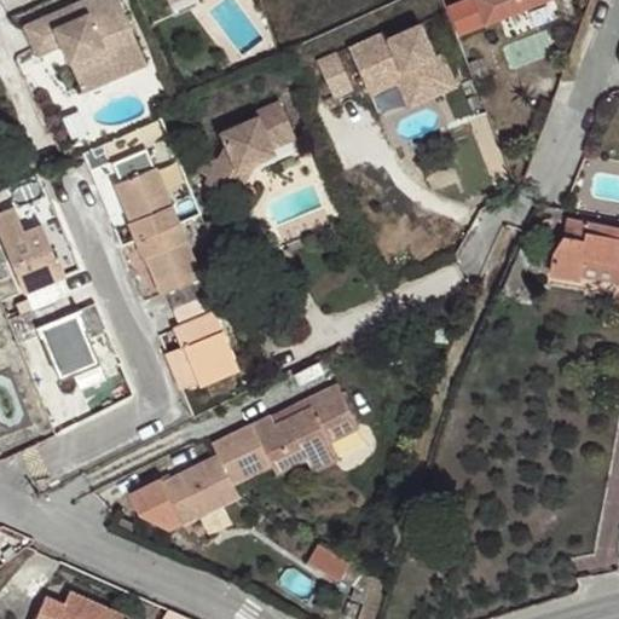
[(120,59),(114,46),(136,38),(122,10),(116,12),(110,0),(82,0),(81,1),(23,27),(36,55),(61,44),(76,77),(120,59)]
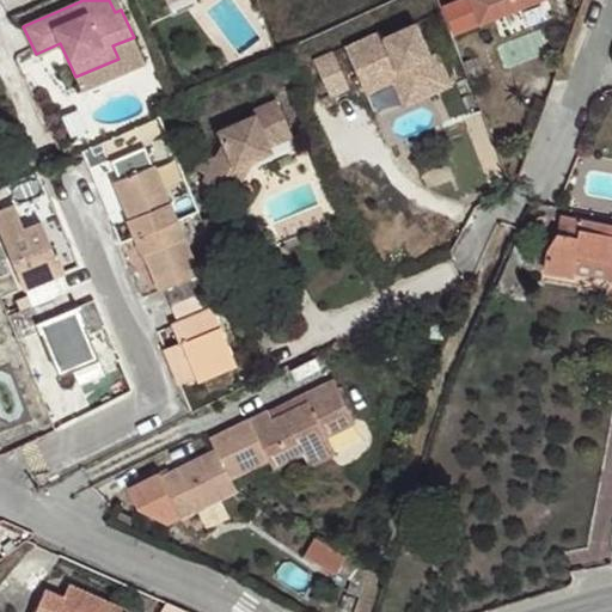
[(121,10),(116,0),(109,0),(115,12),(121,10)]
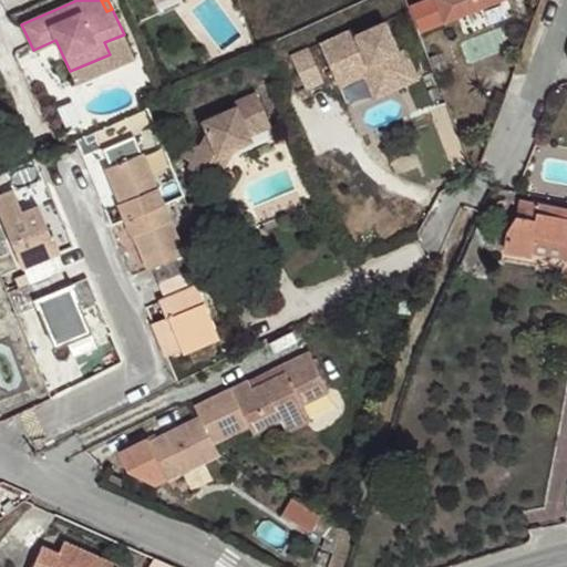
[(434,0),(443,23),(501,0),(434,0)]
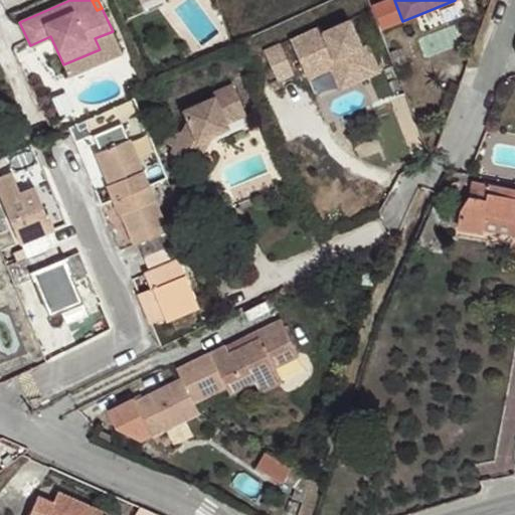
[(320,25),(290,38),(304,70),(328,60),(326,56),(332,53),(344,80),(360,74),(362,78),(379,71),(367,43),(361,46),(349,19),(322,30),(320,25)]
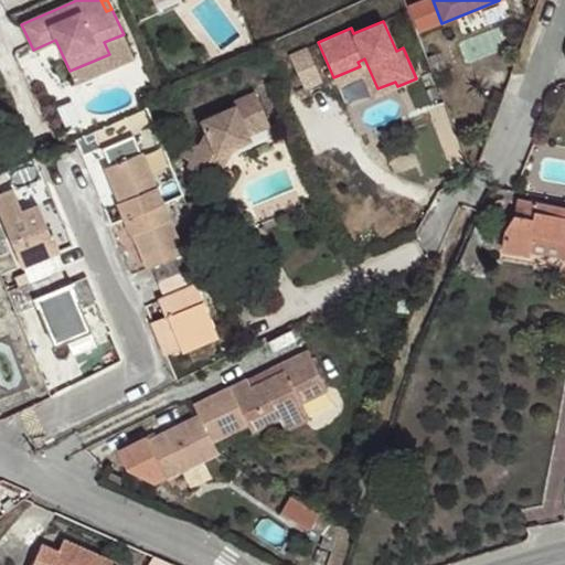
[(134,59),(124,34),(104,42),(109,54),(70,71),(75,83),(134,59)]
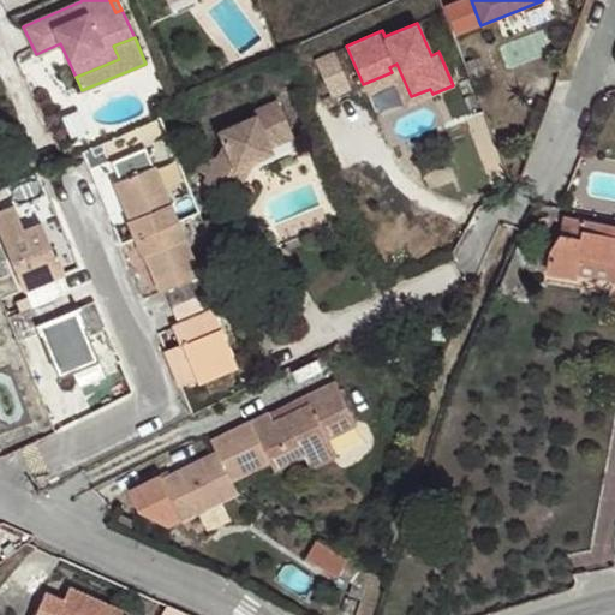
[(315,59),(330,95),(348,87),(334,51),(315,59)]
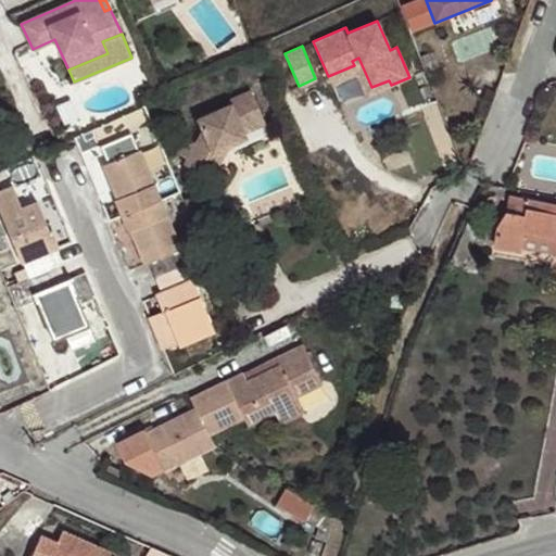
[(354,65),(328,76),(331,84),(356,73),(366,96),(391,85),(389,80),(371,87),(358,58),(352,61),(354,65)]
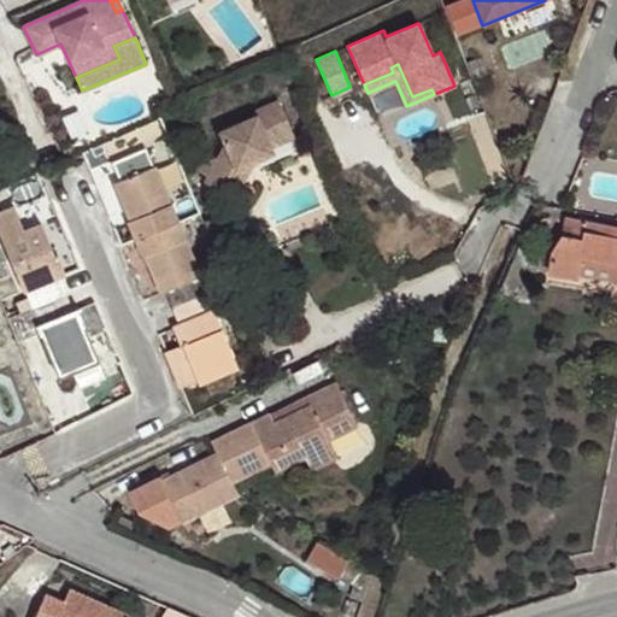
[(272,152),(270,146),(294,136),(278,100),(254,111),(256,116),(219,131),(224,144),(217,158),(207,152),(197,170),(207,176),(204,182),(223,192),(234,171),(235,168),(272,152)]
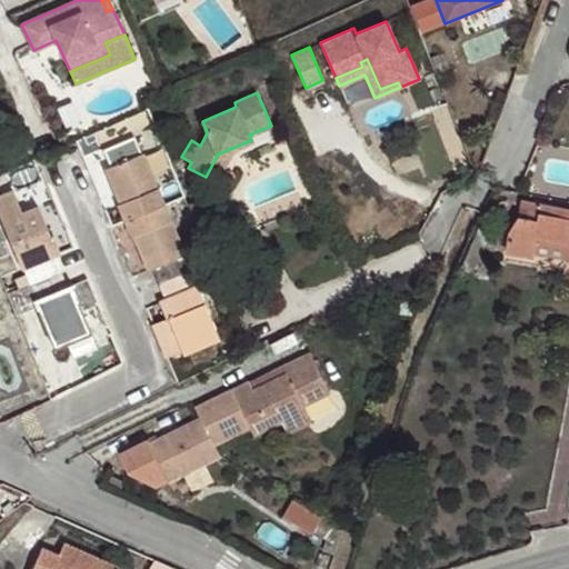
[(163,205),(141,153),(140,153),(133,137),(103,150),(110,166),(105,168),(119,202),(118,203),(125,221),(163,205)]
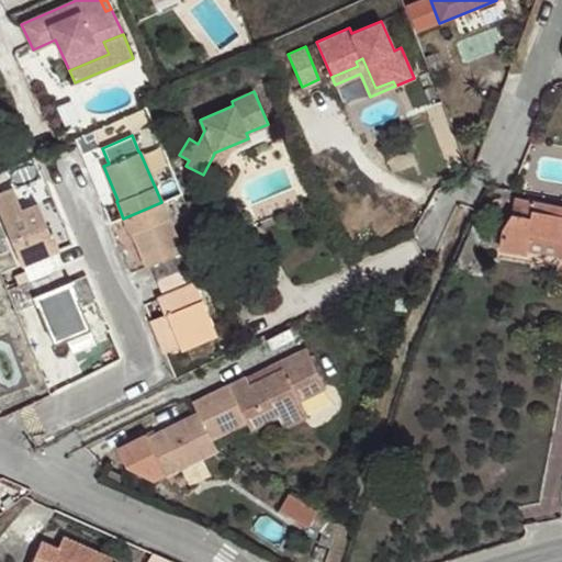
[(166,147),(149,152),(158,188),(173,183),(166,147)]
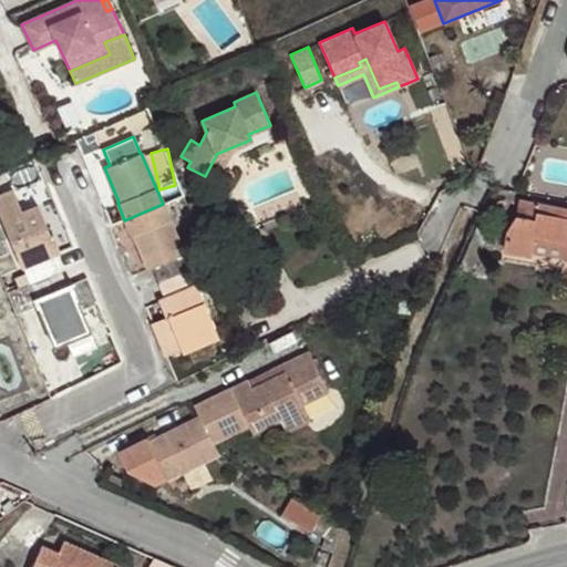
[(215,182),(224,162),(215,157),(205,176),(215,182)]
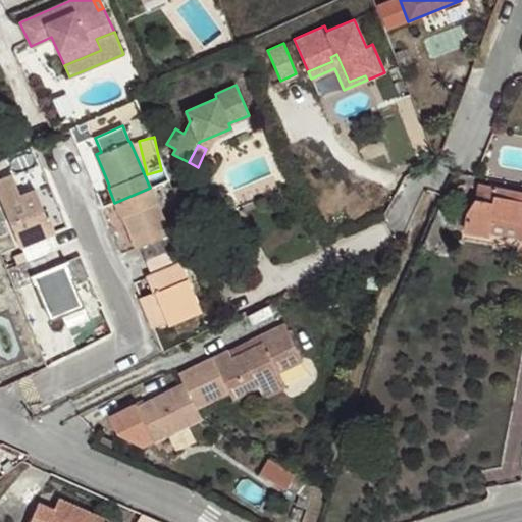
[(17,168),(21,188),(41,185),(38,164),(17,168)]
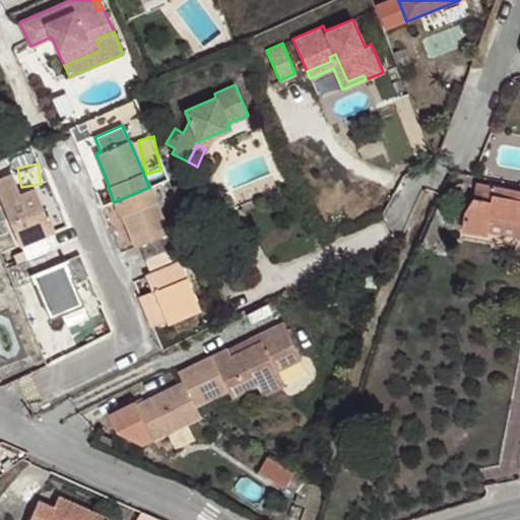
[(55,231),(49,214),(47,215),(35,188),(20,194),(12,174),(0,179),(0,199),(19,245),(22,244),(24,250),(28,258),(55,248),(49,233),(55,231)]
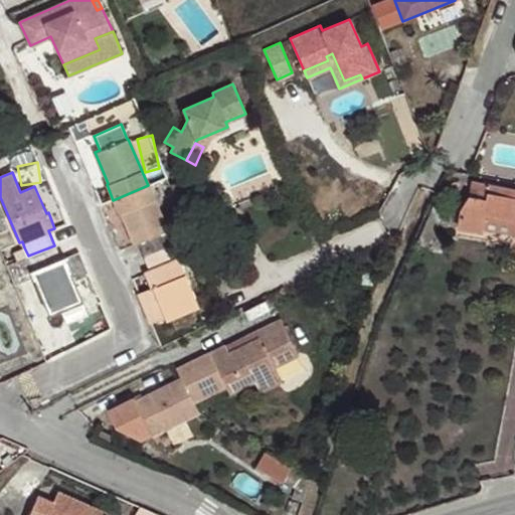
[(514,190),(492,187),(474,184),(472,197),(464,211),(461,228),(483,232),(483,230),(485,215),(514,220),(514,190)]
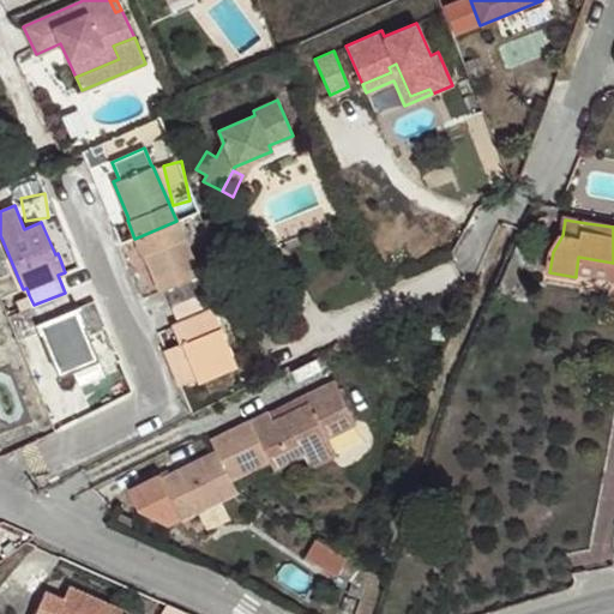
[(199,275),(176,221),(134,239),(142,256),(145,254),(160,290),(163,289),(170,307),(204,294),(198,276),(199,275)]
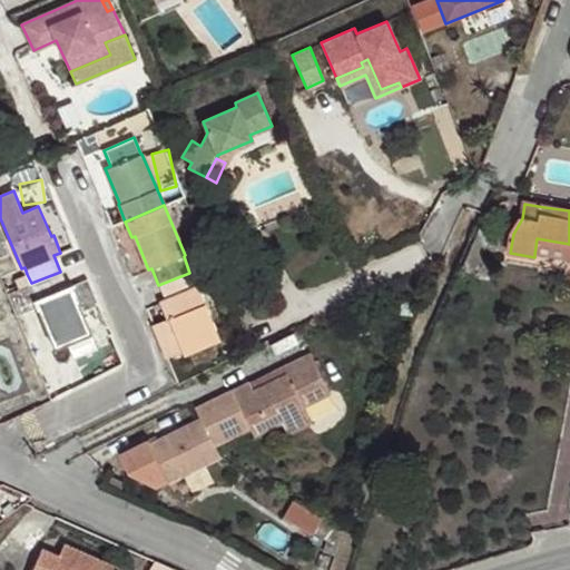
[(480,258),(491,233),(482,229),(471,254),(480,258)]
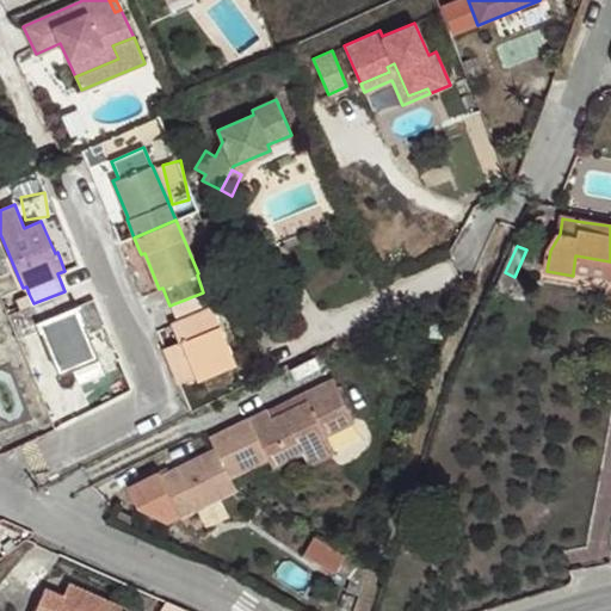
[(610,261),(575,255),(573,273),(610,279),(610,261)]
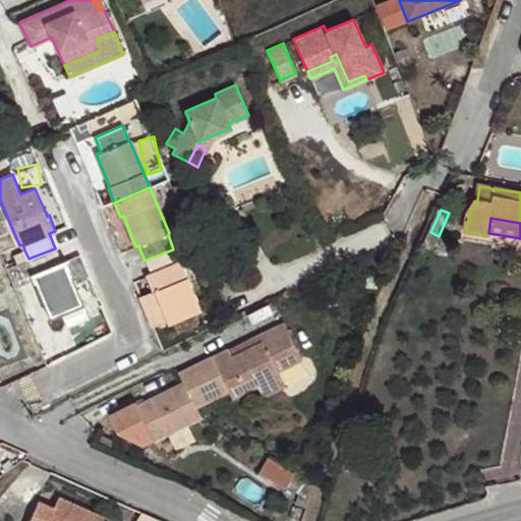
[(439,236),(430,232),(424,246),(432,250),(439,236)]
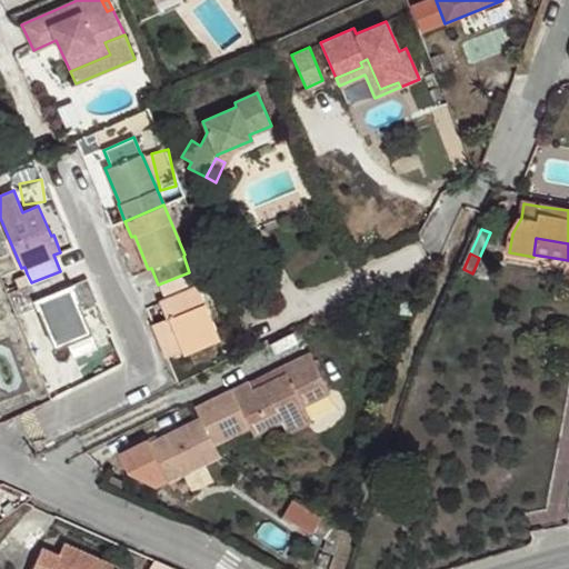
[(91,332),(78,303),(81,302),(73,285),(67,287),(60,271),(31,282),(35,292),(37,299),(33,300),(53,348),(91,332)]
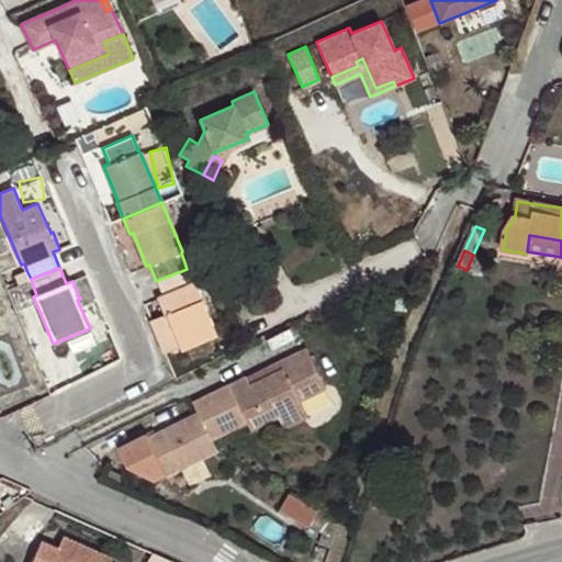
[(216,333),(195,283),(194,283),(187,269),(156,281),(163,296),(157,299),(164,314),(164,315),(166,314),(180,347),(180,349),(216,333)]
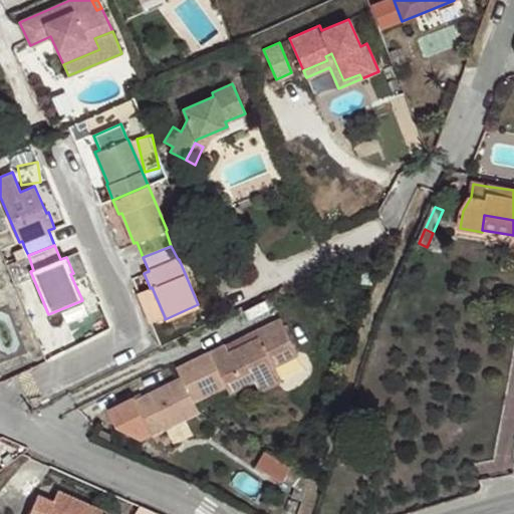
[(28,255),(24,247),(16,251),(20,259),(28,255)]
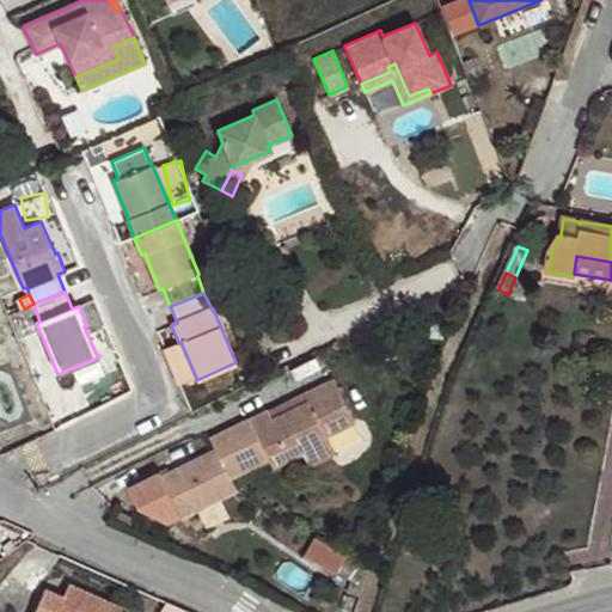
[(37,314),(34,304),(24,308),(28,318),(37,314)]
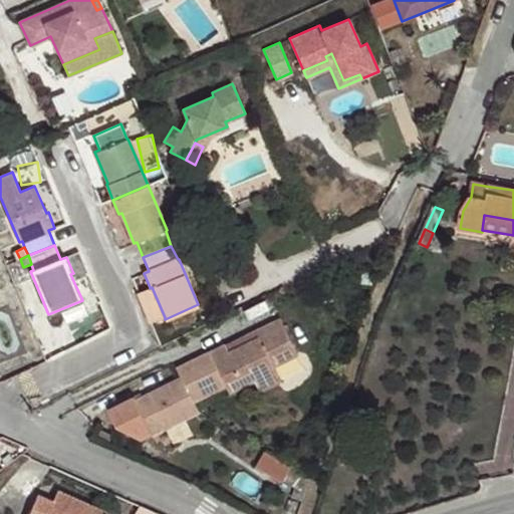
[(165,317),(152,287),(150,288),(150,287),(138,292),(150,322),(165,317)]
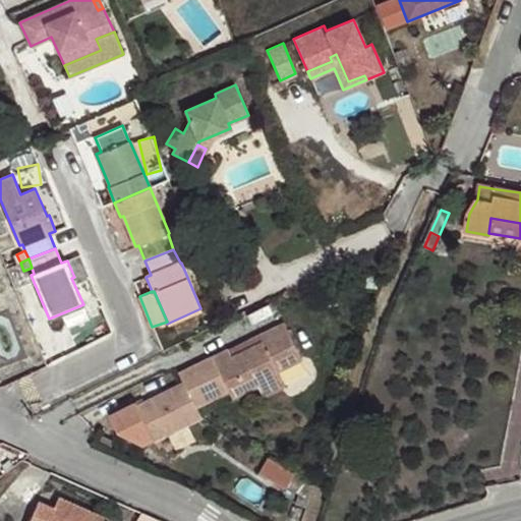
[(90,319),(83,304),(61,313),(67,328),(90,319)]
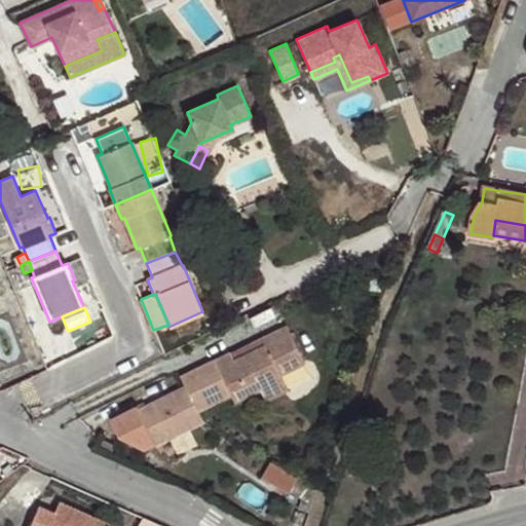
[(235,361),(291,333),(288,327),(231,353),(235,361)]
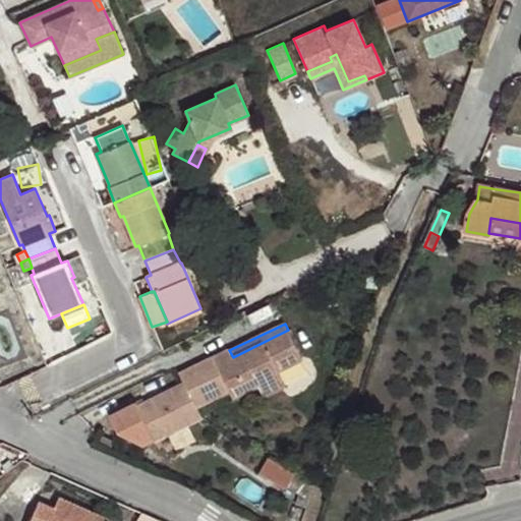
[(286,386),(278,371),(303,359),(288,330),(233,357),(229,350),(180,373),(185,384),(197,408),(230,392),(234,398),(258,386),(264,398),(286,386)]
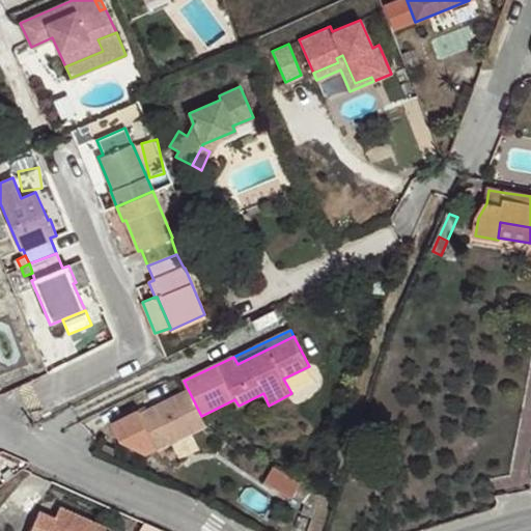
[(206,426),(201,416),(189,391),(141,414),(139,411),(113,423),(121,441),(147,454),(206,426)]
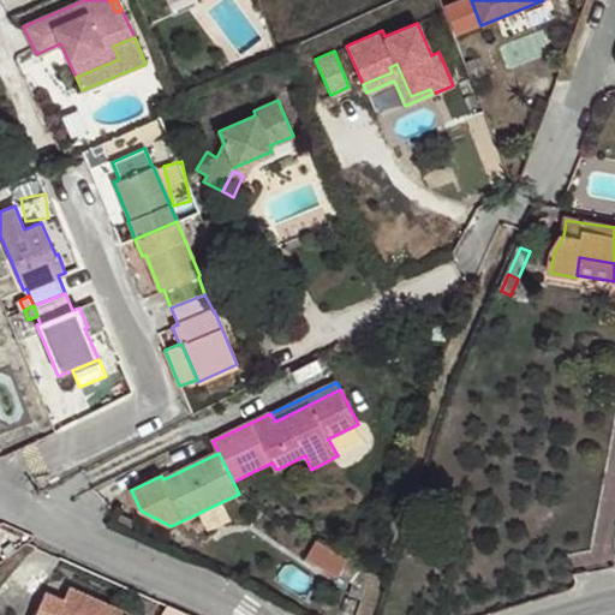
[(348,559),(317,539),(306,557),(339,575),(348,559)]
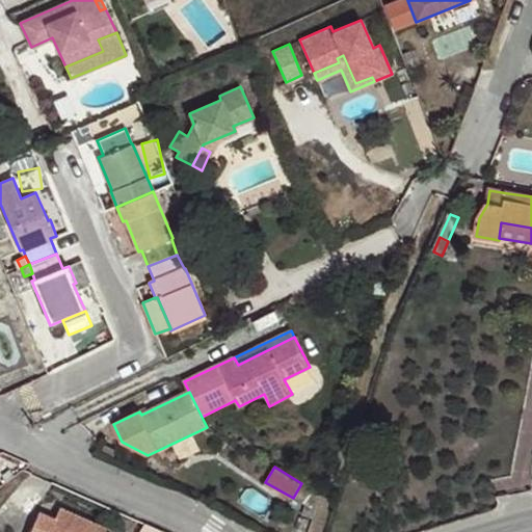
[(320,495),(301,483),(293,498),(304,505),(301,515),(313,519),(320,495)]
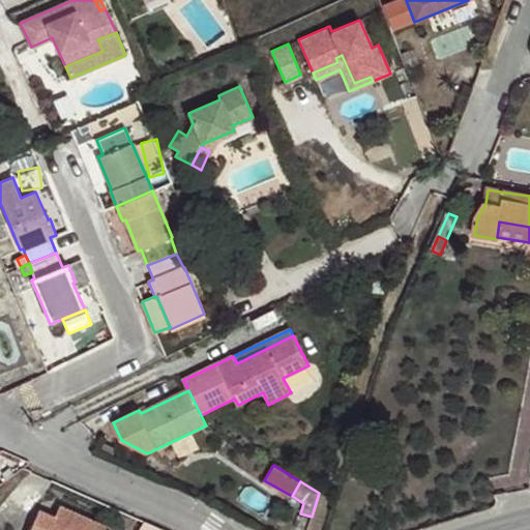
[(112,529),(59,507),(54,518),(38,511),(29,529),(112,529)]
